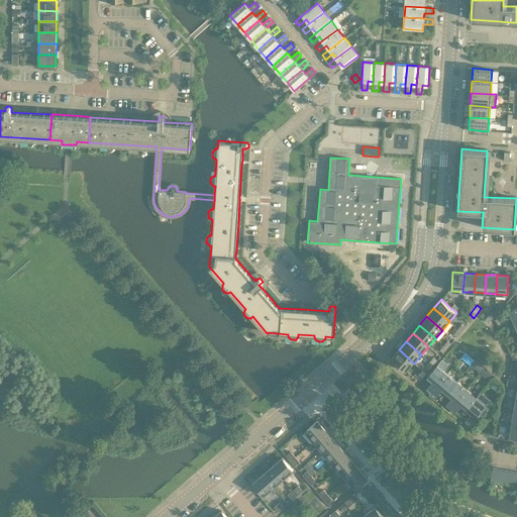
[(407,372),(414,364),(399,349),(391,358),(407,372)]
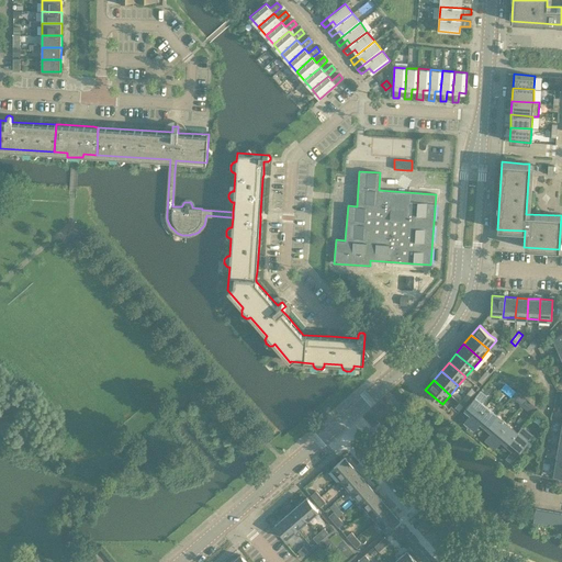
[(486,395),(481,391),(480,390),(475,396),(464,409),(471,415),(464,423),(469,427),(486,406),(482,402),(486,395)]
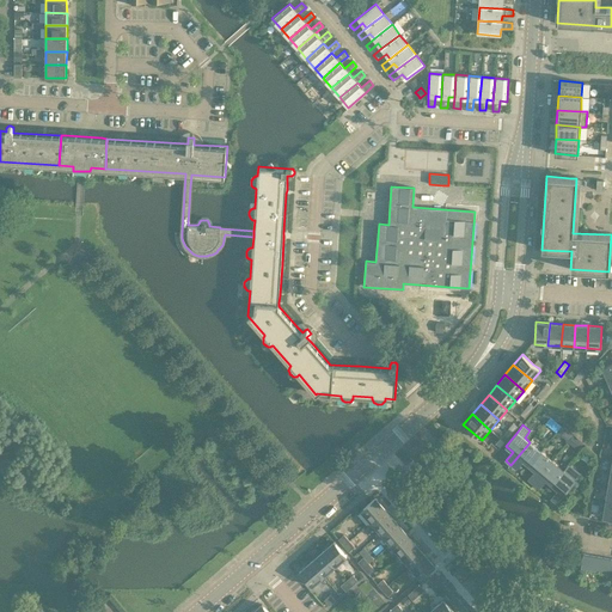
[(528,466),(542,452),(530,442),(510,465),(516,470),(524,461),(528,466)]
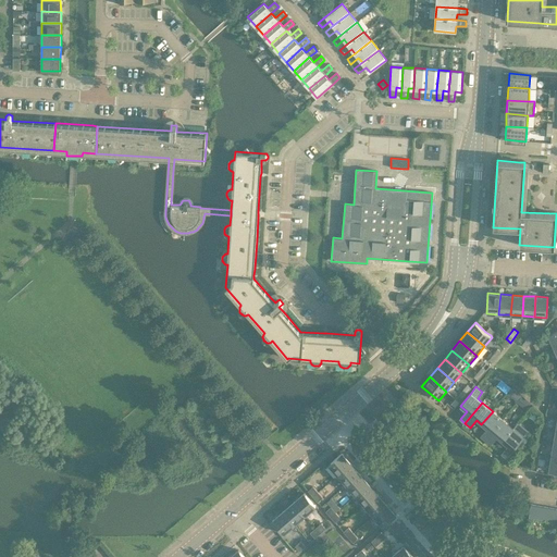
[(485,440),(503,420),(493,411),(481,424),(486,429),(481,436),(485,440)]
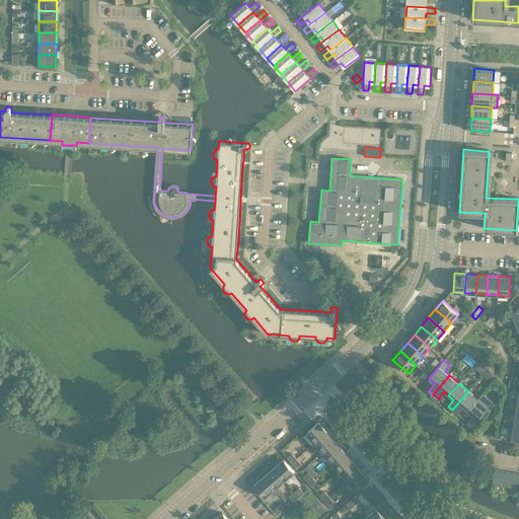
[(477,399),(477,398),(468,391),(452,410),(457,414),(463,406),(467,411),(477,399)]
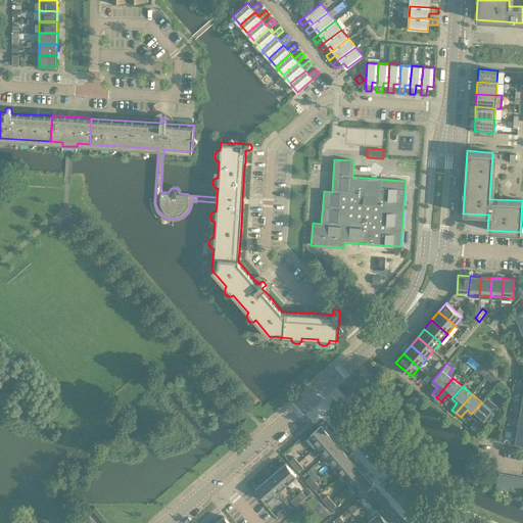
[(491,411),(496,405),(486,395),(481,401),(481,402),(471,414),(476,419),(470,426),(475,430),(483,420),(485,421),(488,421),(490,419),(489,417),(488,415),(491,411)]
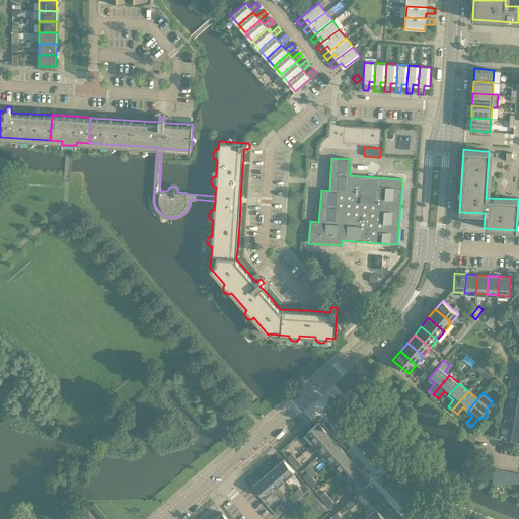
[(314,442),(326,432),(317,423),(306,433),(314,442)]
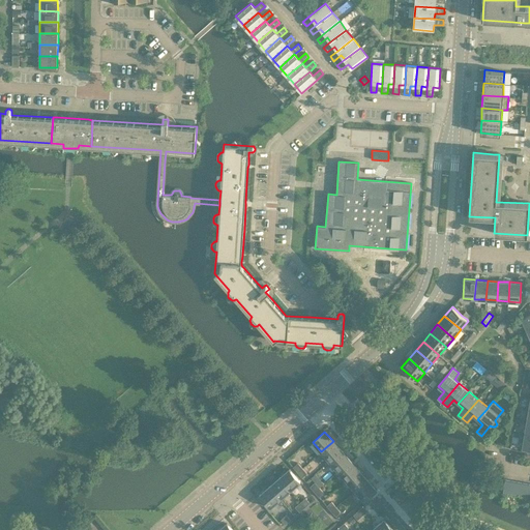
[(329,462),(342,450),(333,441),(321,451),(329,462)]
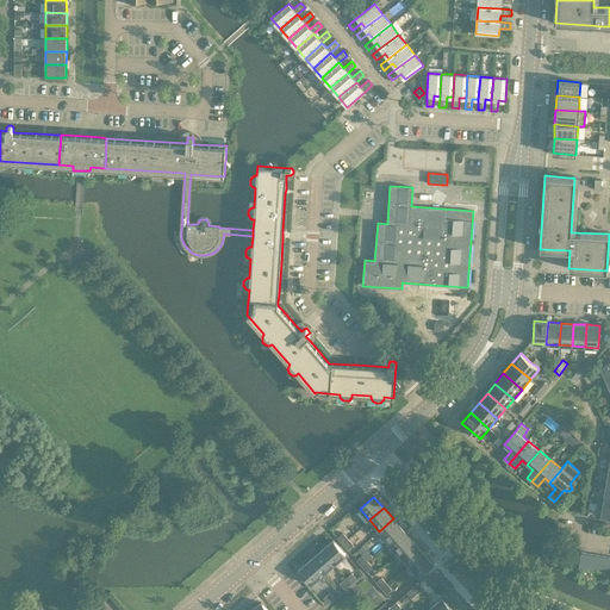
[(388,542),(403,530),(393,518),(379,531),(388,542)]
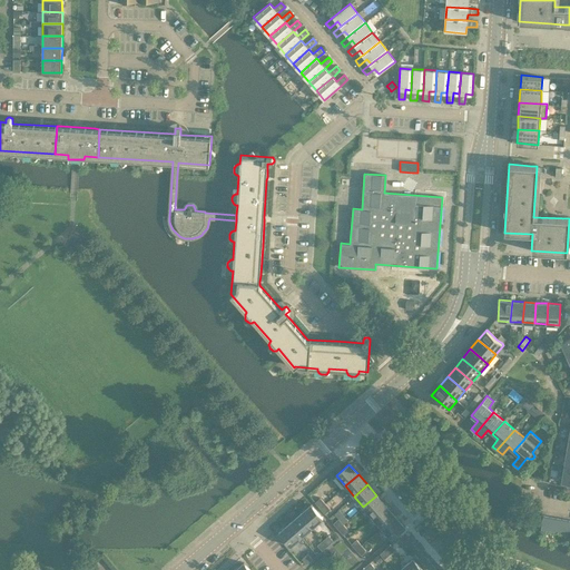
[(373,518),(385,505),(376,495),(363,507),(373,518)]
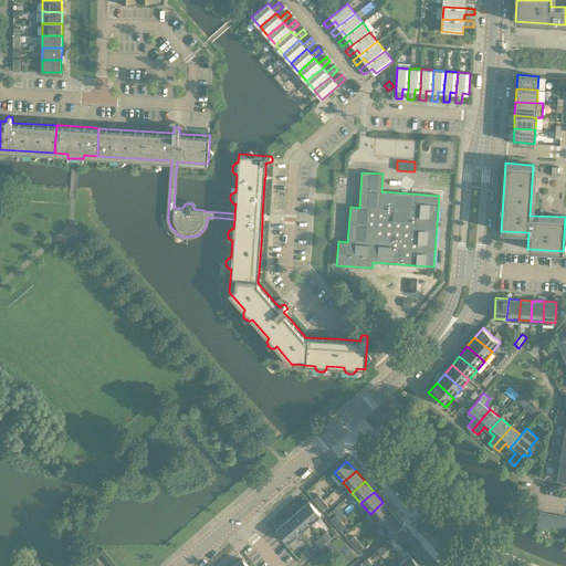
[(318,505),(324,500),(318,494),(314,500),(318,505)]
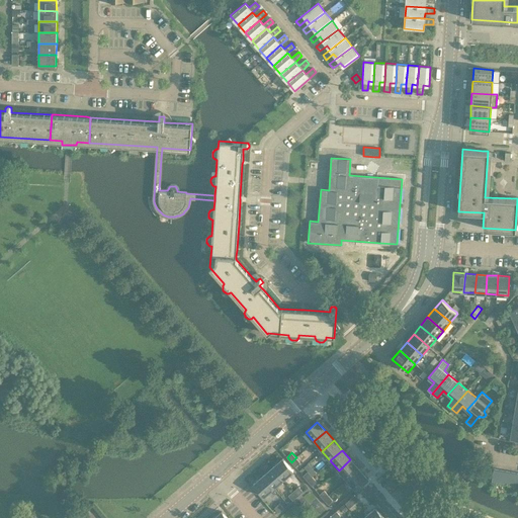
[(296,457),(291,462),(295,466),(306,457),(301,453),(296,457)]
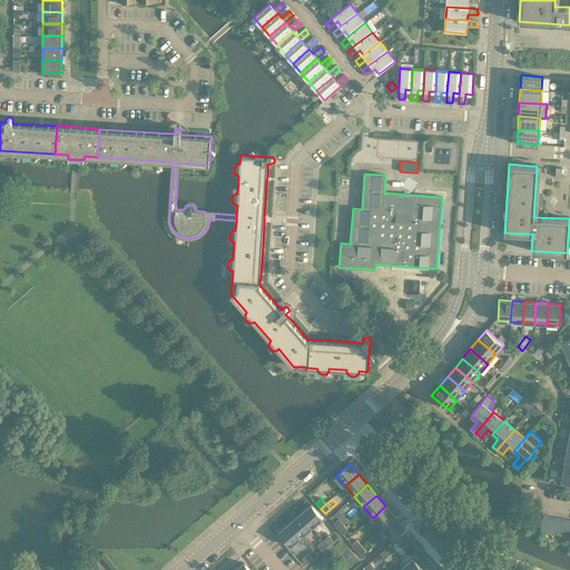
[(312,527),(323,518),(312,504),(301,513),(312,527)]
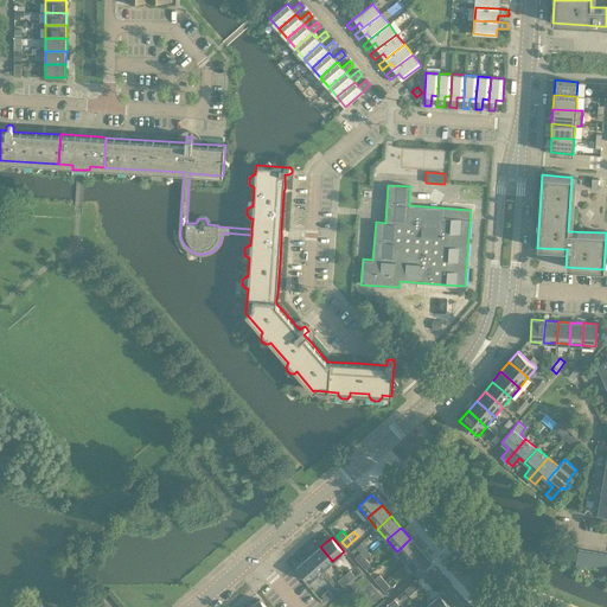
[(407,562),(421,550),(410,538),(397,551),(407,562)]
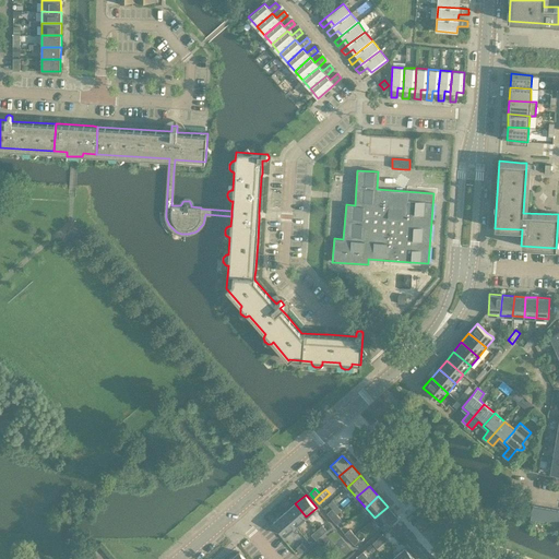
[(296,525),(306,516),(295,503),(285,513),(296,525)]
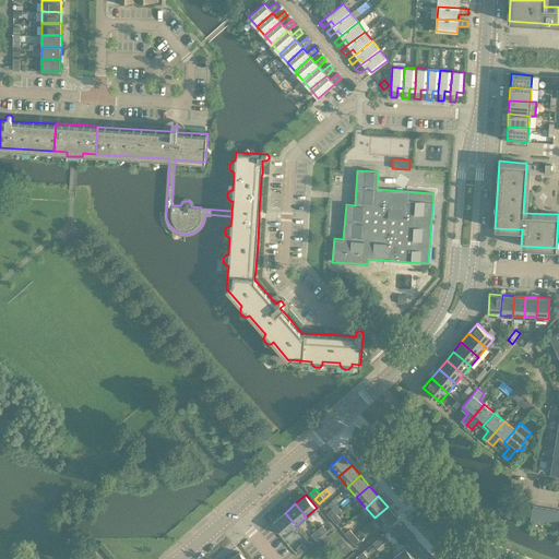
[(383,527),(396,516),(388,507),(375,518),(383,527)]
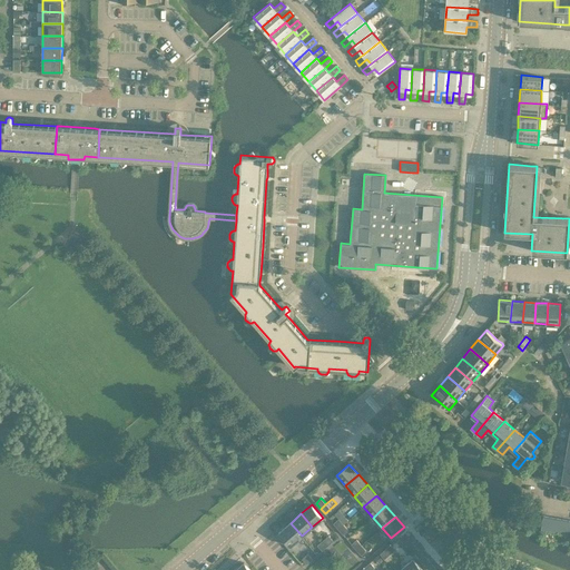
[(338,529),(344,524),(340,519),(334,523),(338,529)]
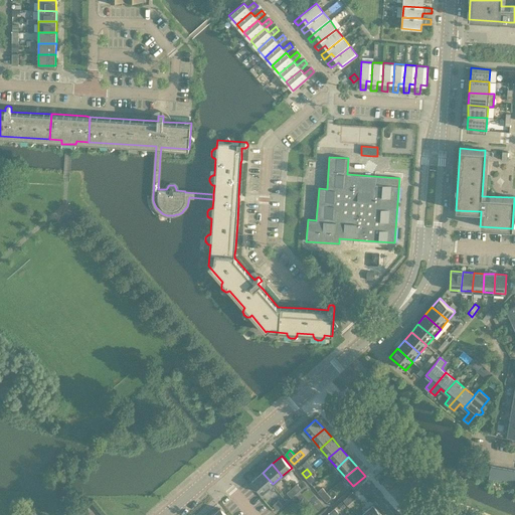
[(263,493),(273,484),(263,473),(252,481),(263,493)]
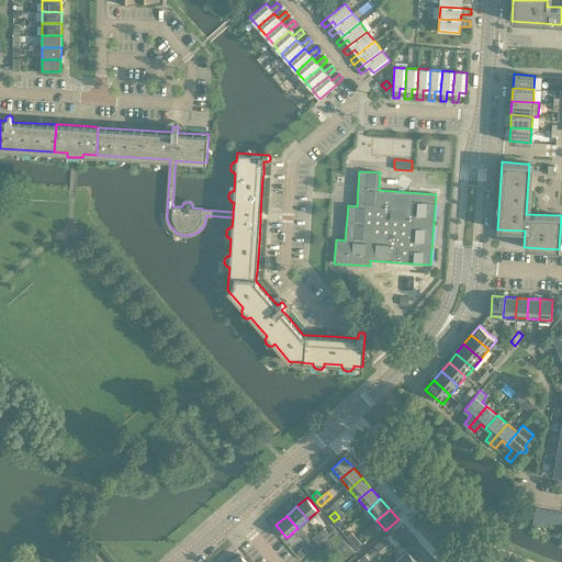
[(339,527),(344,523),(339,517),(334,521),(339,527)]
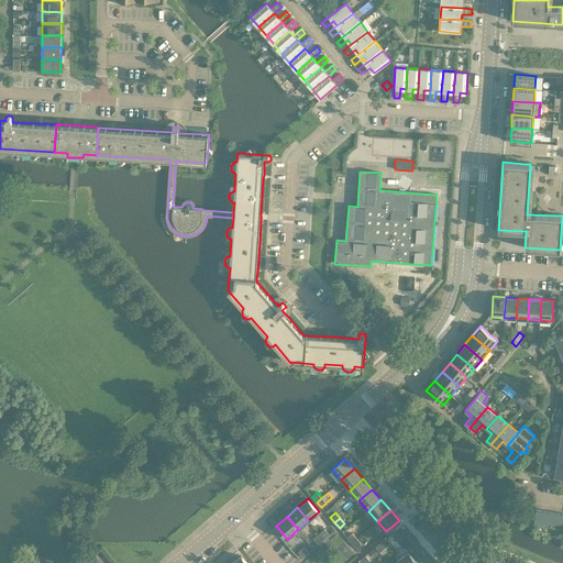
[(324,539),(329,534),(324,529),(319,533),(324,539)]
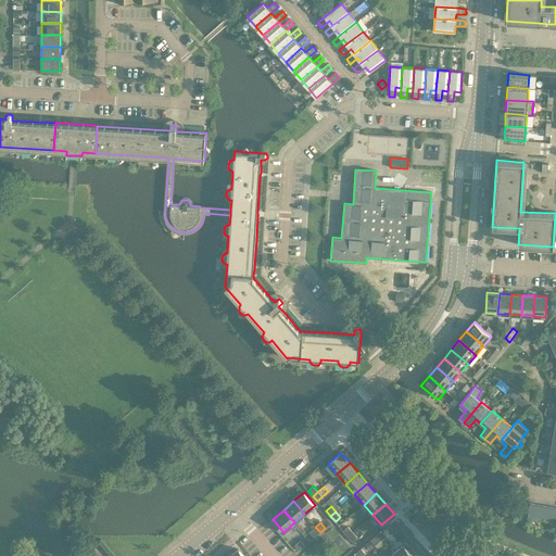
[(348,536),(353,531),(349,526),(343,530),(348,536)]
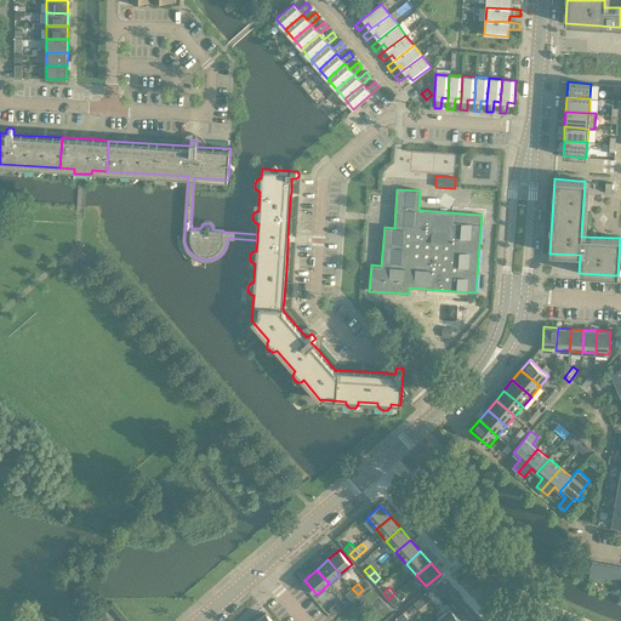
[(352,599),(358,594),(352,588),(347,594),(352,599)]
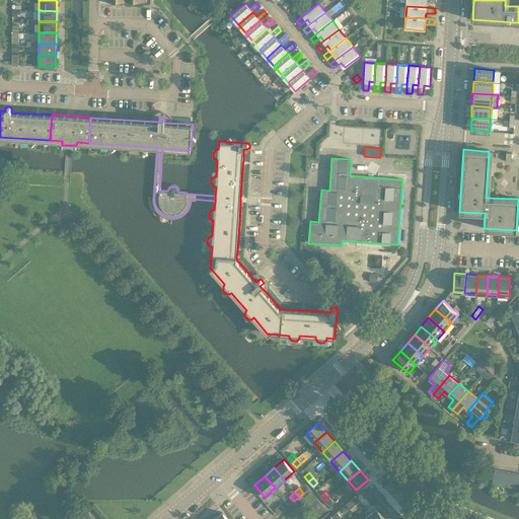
[(329,506),(335,501),(329,496),(324,501),(329,506)]
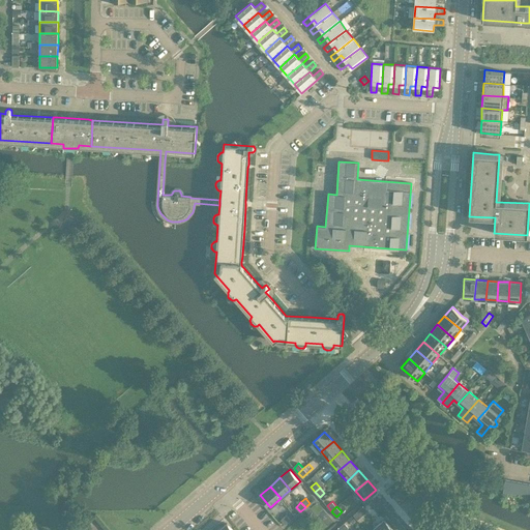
[(362,516),(367,511),(363,506),(358,510),(362,516)]
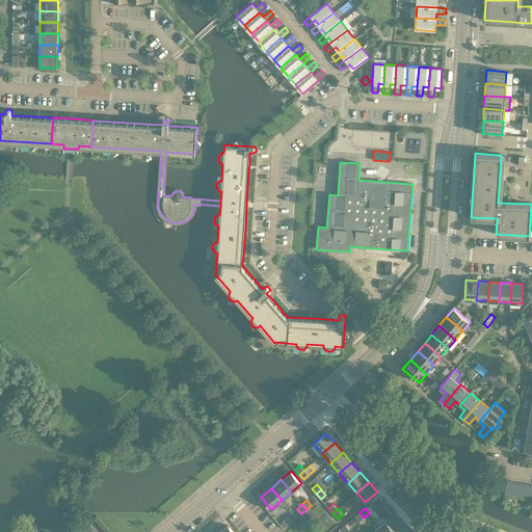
[(358,522),(364,517),(360,512),(354,517),(358,522)]
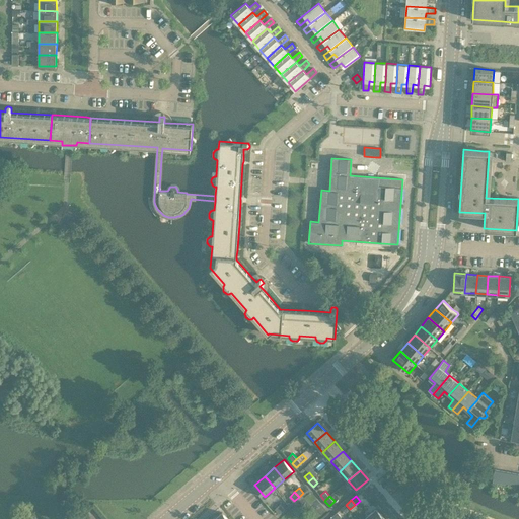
[(280,513),(285,509),(281,504),(276,509),(280,513)]
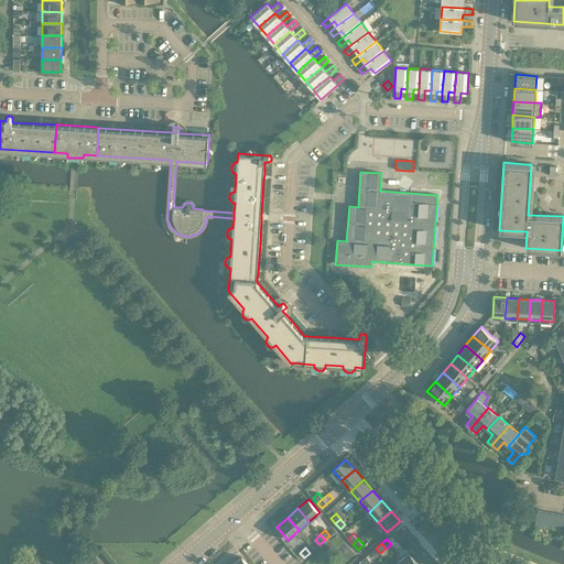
[(418,563),(409,554),(409,553),(398,562),(399,563),(418,563)]
